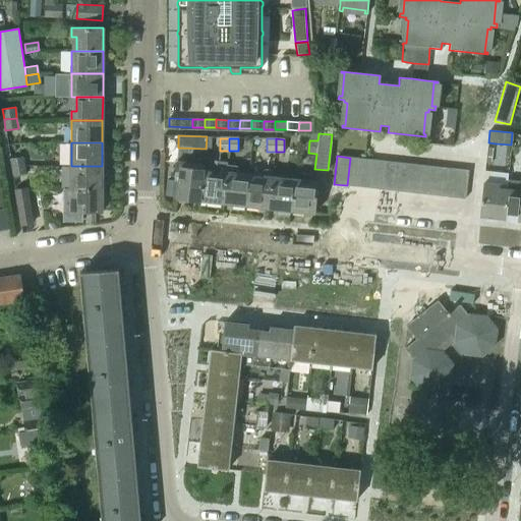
[(10,159),(11,168),(24,166),(23,157),(10,159)]
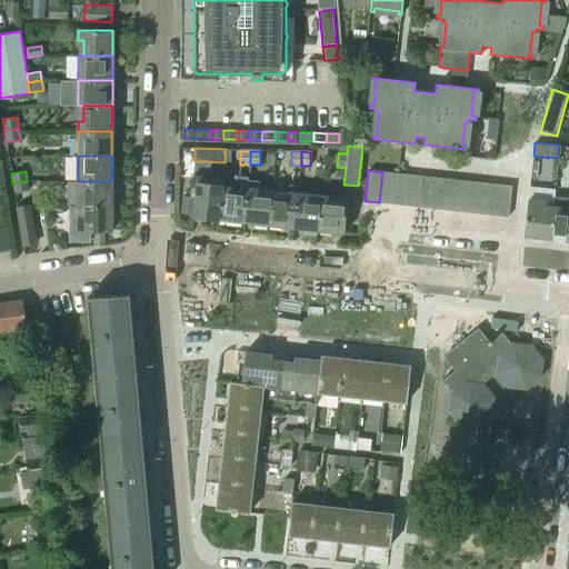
[(379,202),(391,203),(395,173),(382,172),(379,202)]
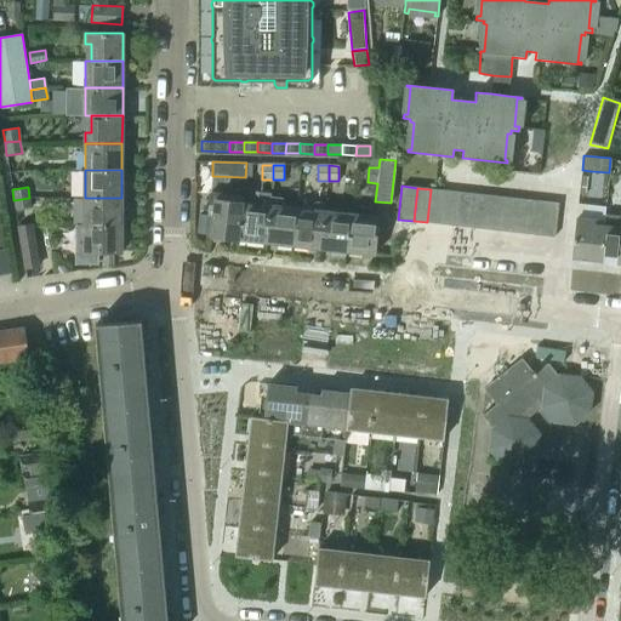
[(427,222),(442,224),(445,191),(431,189),(427,222)]
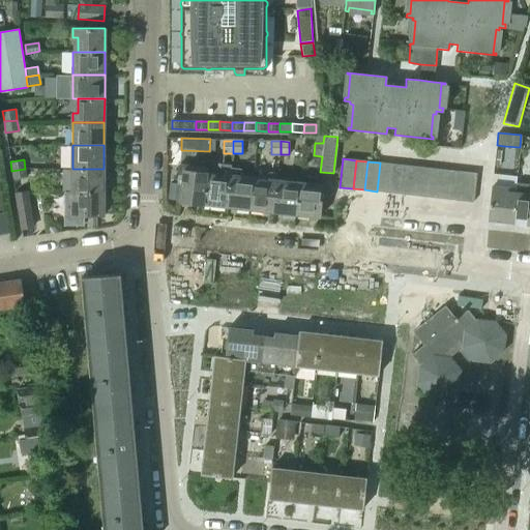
[(377,192),(388,193),(391,165),(380,163),(377,192)]
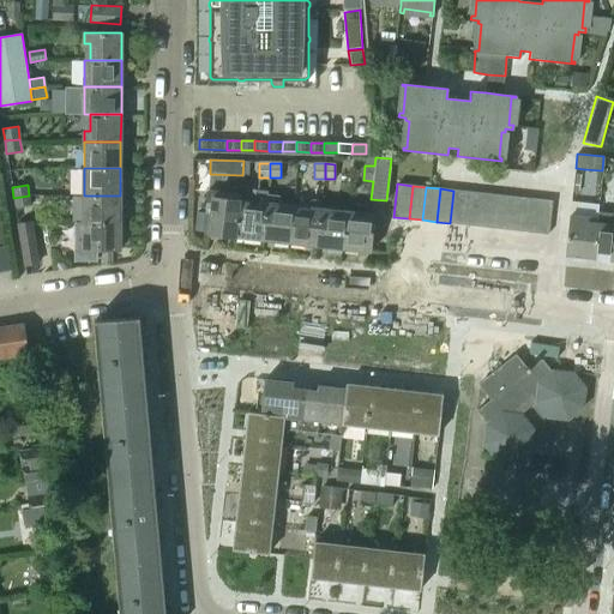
[(236,236),(263,239),(268,203),(268,194),(268,191),(256,190),(253,202),(240,199),(236,236)]
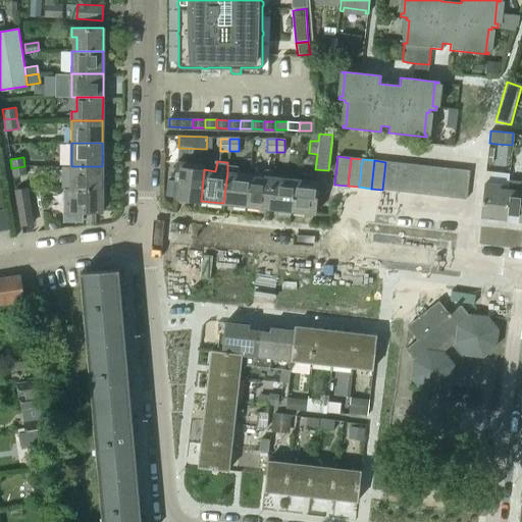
[(177,198),(201,201),(204,169),(205,166),(176,162),(174,179),(179,180),(177,198)]
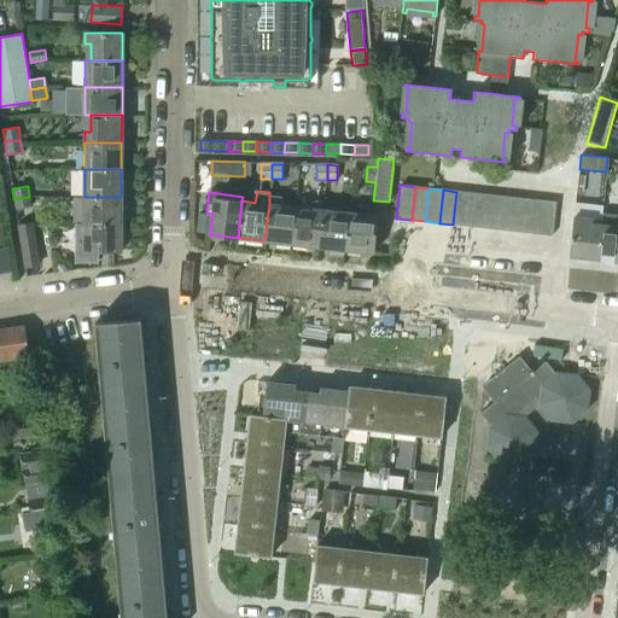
[(453,225),(467,226),(471,193),(456,192),(453,225)]
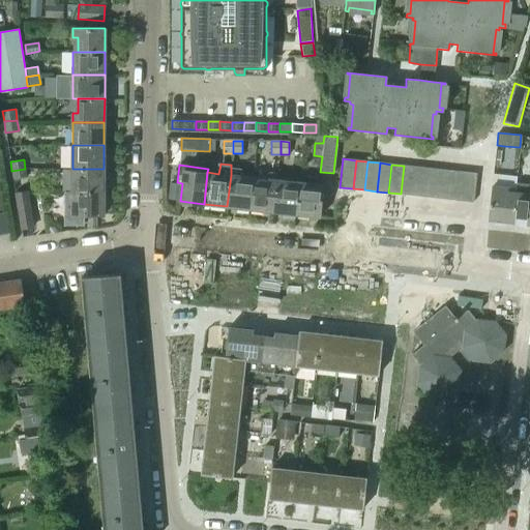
[(401,194),(413,196),(416,167),(404,166),(401,194)]
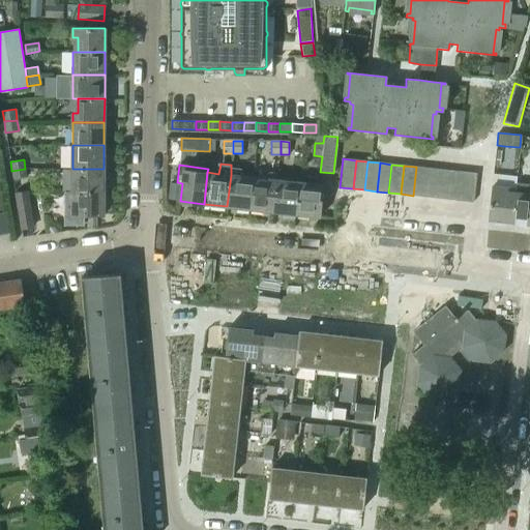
[(413,196),(424,197),(428,169),(416,167),(413,196)]
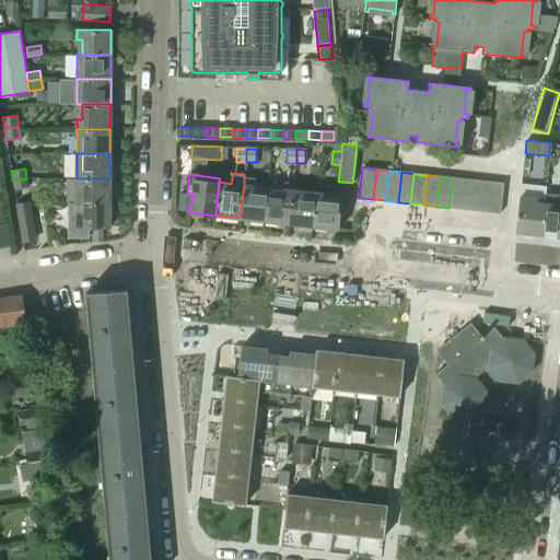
[(240,218),(264,221),(268,188),(255,186),(255,178),(244,177),(244,185),(240,218)]
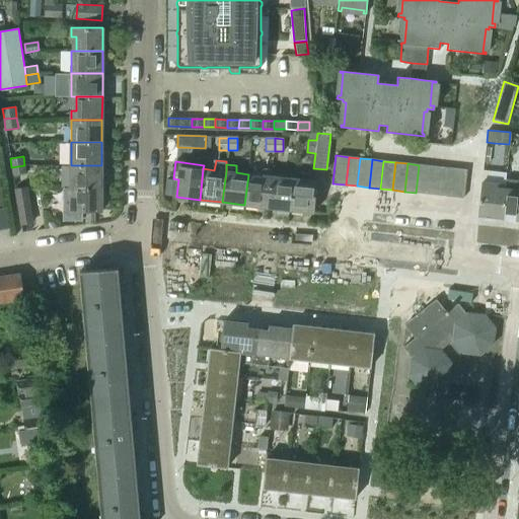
[(24,165),(11,167),(13,175),(25,173),(24,165)]
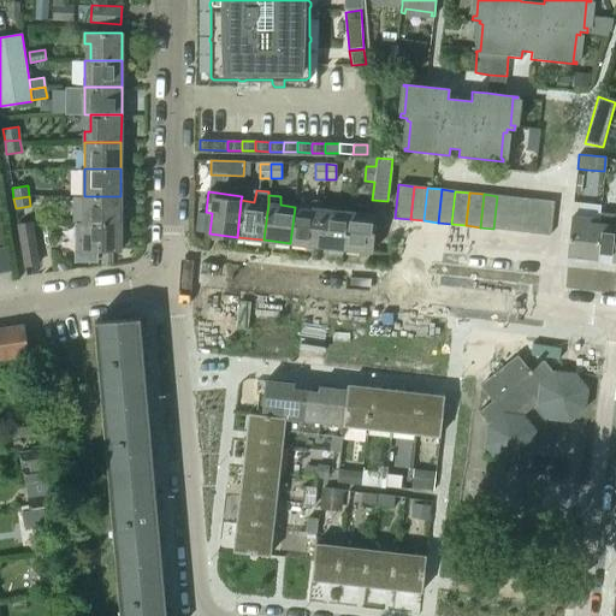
[(84,196),(83,223),(120,223),(120,196),(84,196)]
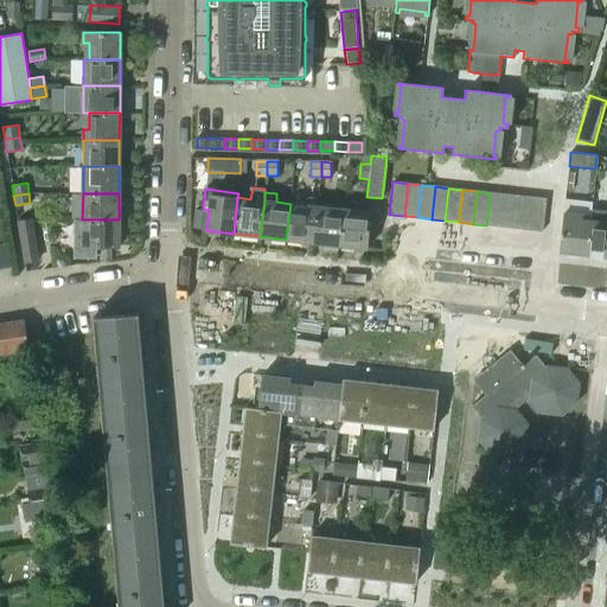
[(486,225),(500,227),(503,195),(490,193),(486,225)]
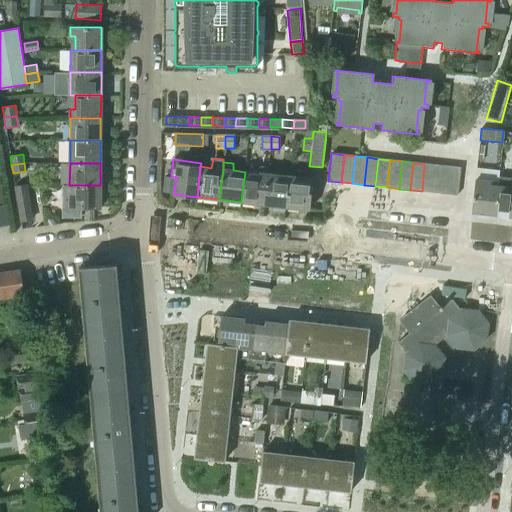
[(422,191),(433,193),(436,165),(424,164),(422,191)]
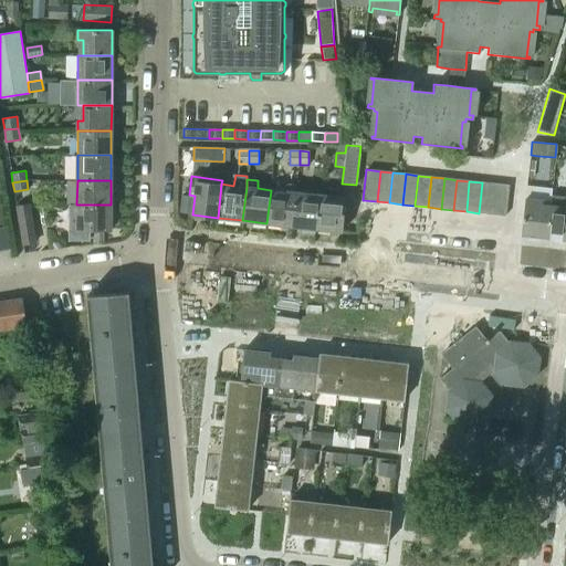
[(479,213),(491,215),(494,184),(482,182),(479,213)]
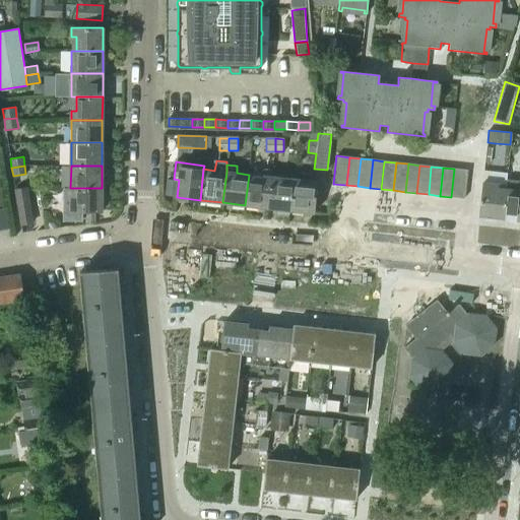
[(245,205),(268,208),(272,177),(272,170),(263,169),(263,176),(249,175),(245,205)]
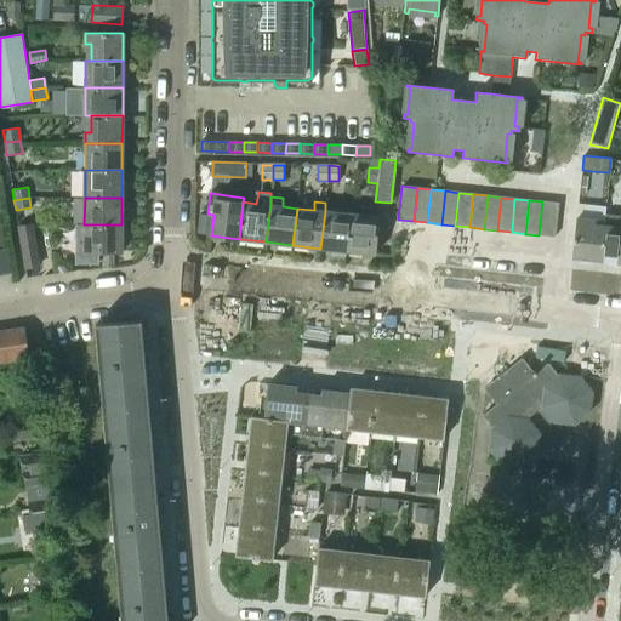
[(542,201),(539,235),(554,237),(557,204),(542,201)]
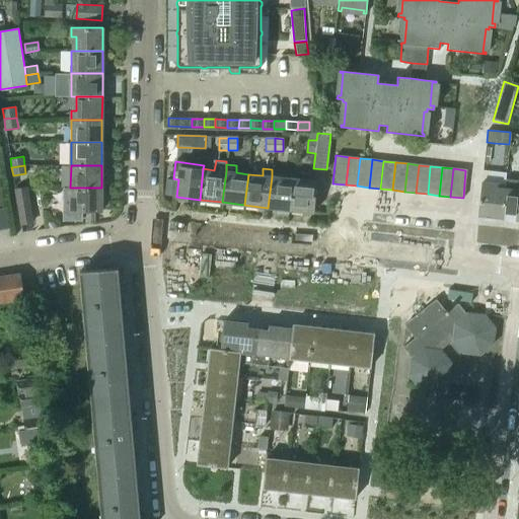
[(268,208),(290,210),(294,179),(272,176),(268,208)]
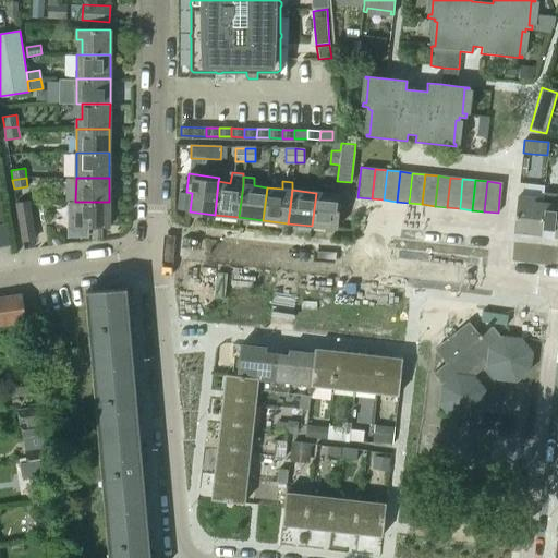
[(543,203),(538,233),(557,235),(557,193),(544,192),(543,199),(543,203)]
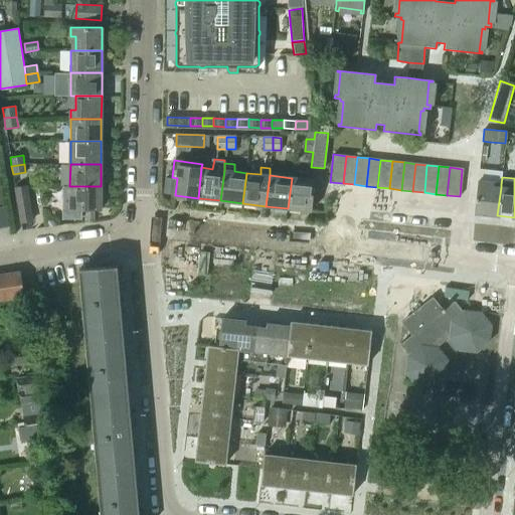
[(292,178),(288,208),(311,211),(314,181),(292,178)]
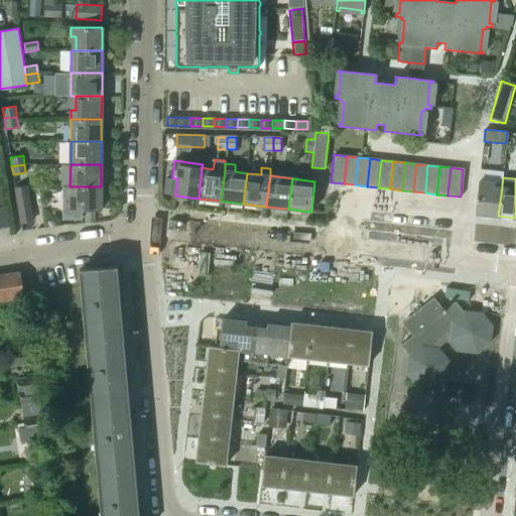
[(477,199),(475,214),(498,216),(502,187),(493,186),(493,182),(479,181),(477,199)]
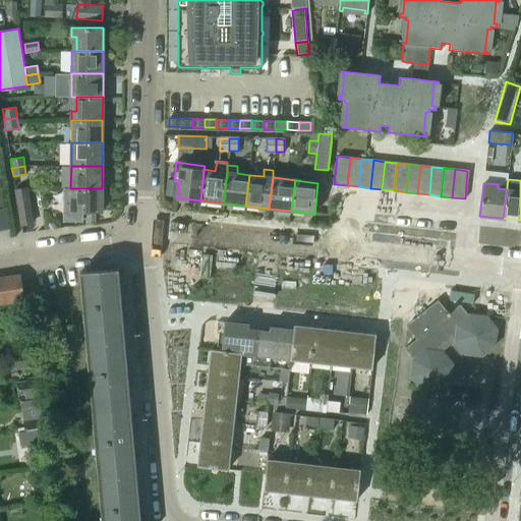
[(15,190),(20,224),(32,223),(26,188),(15,190)]
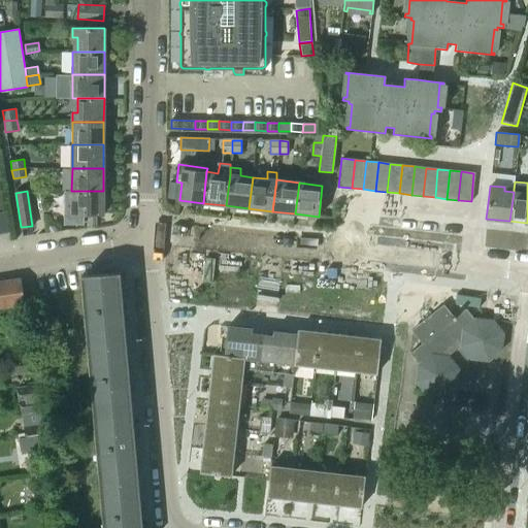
[(103,191),(71,191),(71,215),(89,216),(96,216),(103,216),(103,191)]
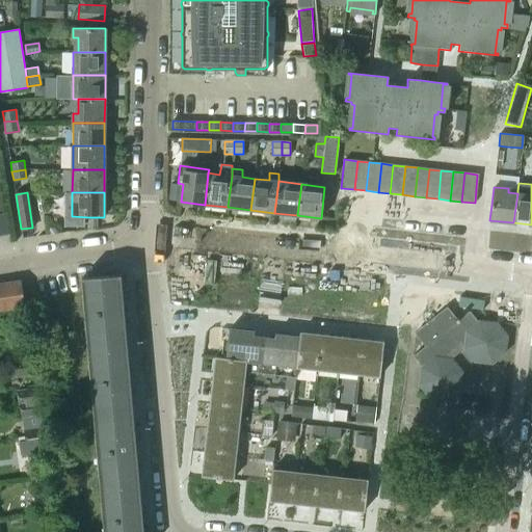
[(6,213),(0,214),(0,236),(9,235),(6,213)]
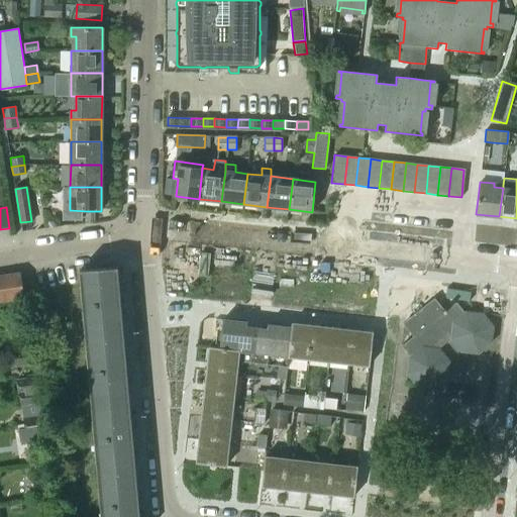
[(117,267),(79,271),(101,516),(139,516),(118,275),(117,267)]
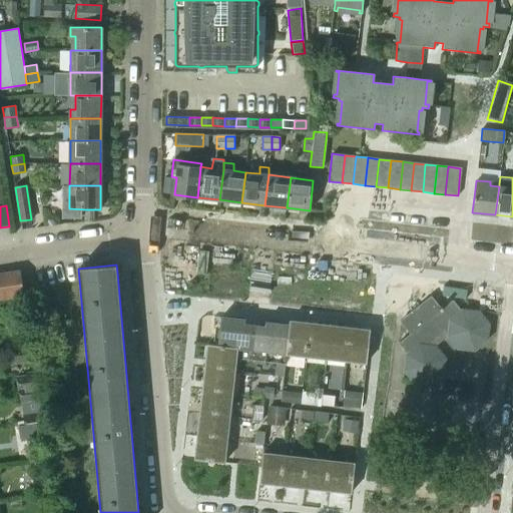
[(19,270),(7,272),(11,298),(23,296),(19,270)]
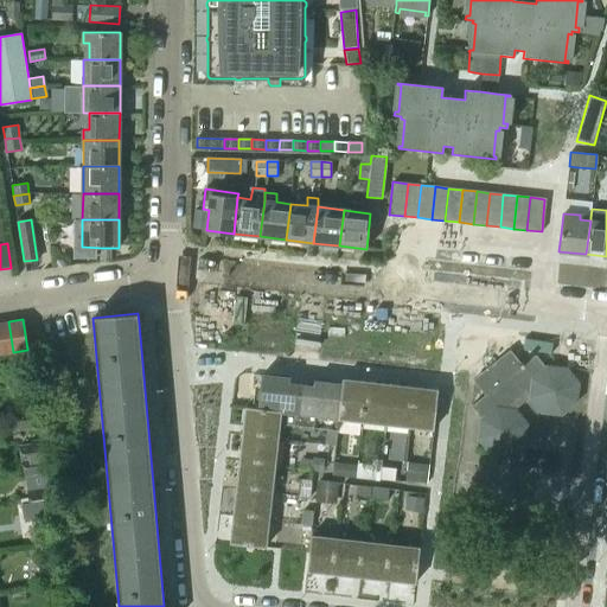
[(0,353),(13,352),(8,321),(0,323),(0,353)]
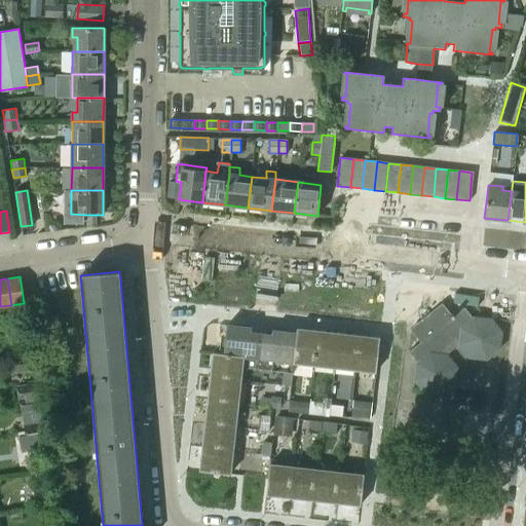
[(424,393),(441,396),(454,385),(455,369),(445,355),(458,345),(468,358),(486,360),(498,349),(500,333),(490,320),(473,317),(472,318),(462,308),(454,315),(452,313),(450,315),(444,307),(433,317),(429,312),(421,320),(424,324),(413,333),(420,343),(410,351),(418,362),(416,364),(414,380),(424,393)]
